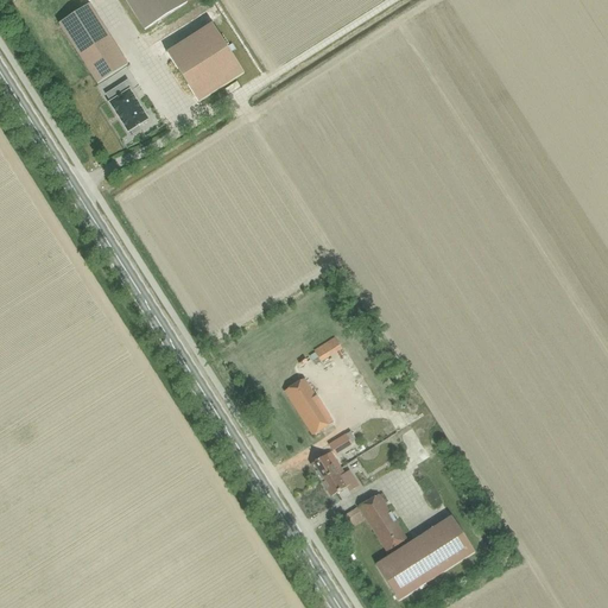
[(82,0),(56,16),(92,77),(124,59),(89,0),(82,0)]
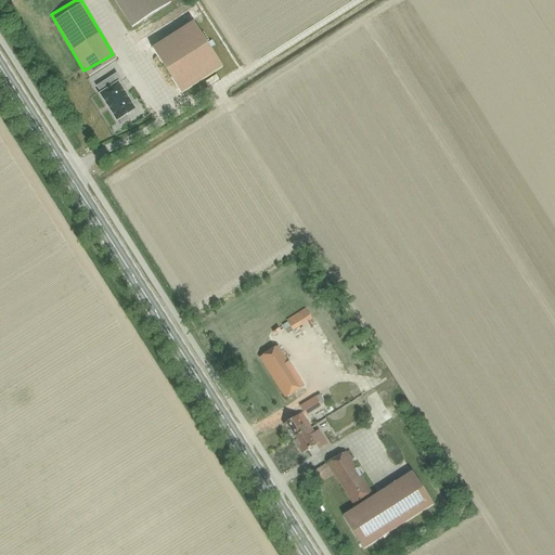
[(114,0),(132,28),(171,3),(168,0),(114,0)]
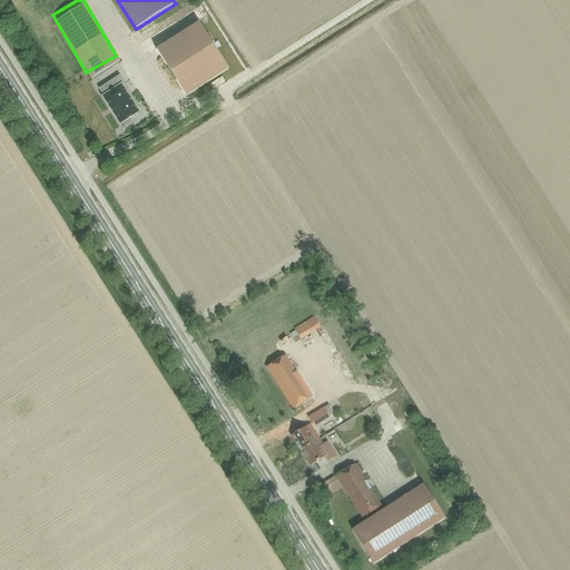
[(228,70),(213,46),(198,23),(156,50),(186,97),(228,70)]
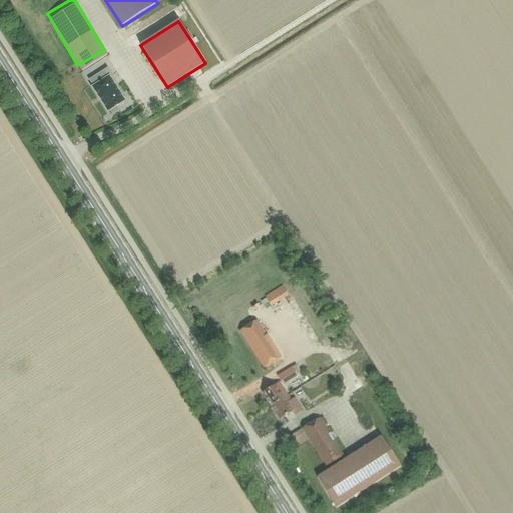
[(109,77),(92,87),(107,112),(110,111),(112,114),(118,110),(116,106),(124,101),(120,94),(122,93),(118,87),(116,88),(109,77)]
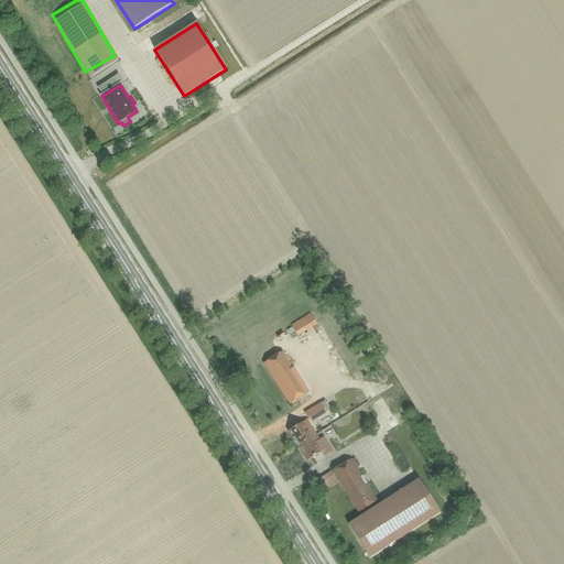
[(297,337),(317,325),(310,314),(291,326),(297,337)]
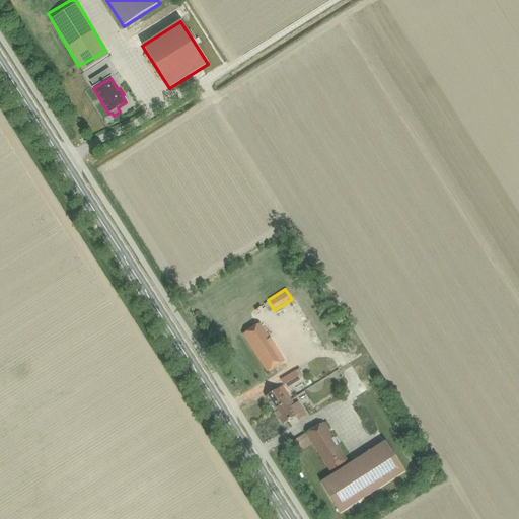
[(266,319),(270,316),(264,307),(258,310),(266,319)]
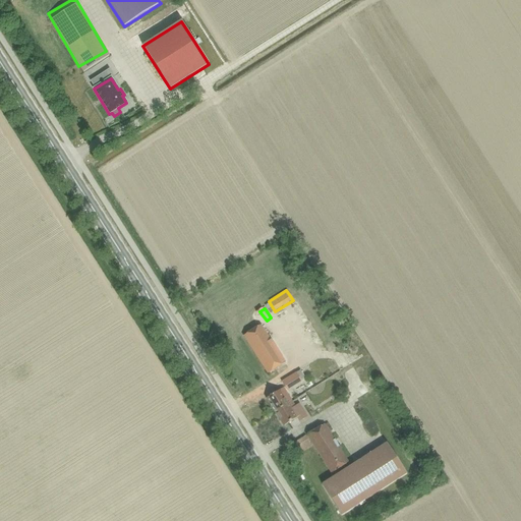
[(268,374),(285,363),(261,326),(243,337),(268,374)]
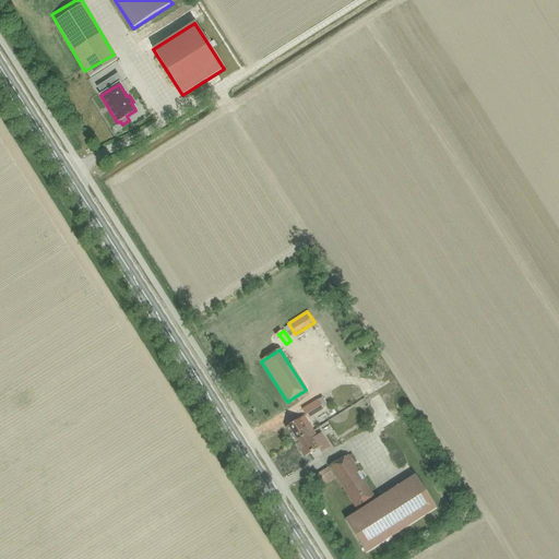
[(308,419),(323,409),(322,407),(326,405),(322,397),(318,400),(317,400),(301,409),(308,419)]
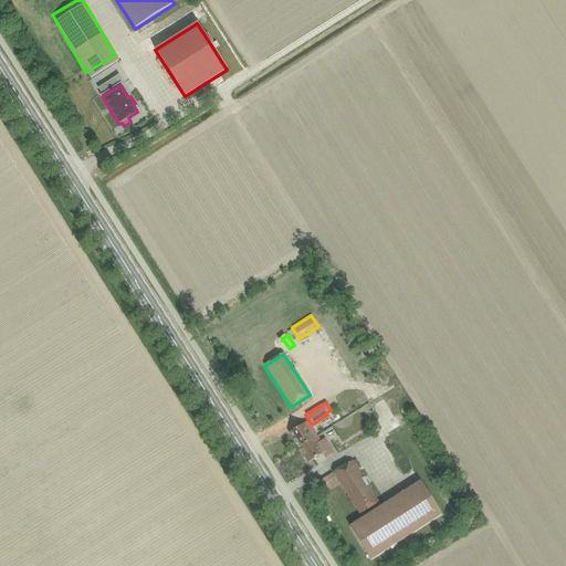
[(316,437),(313,432),(307,422),(290,433),(299,448),(316,437)]
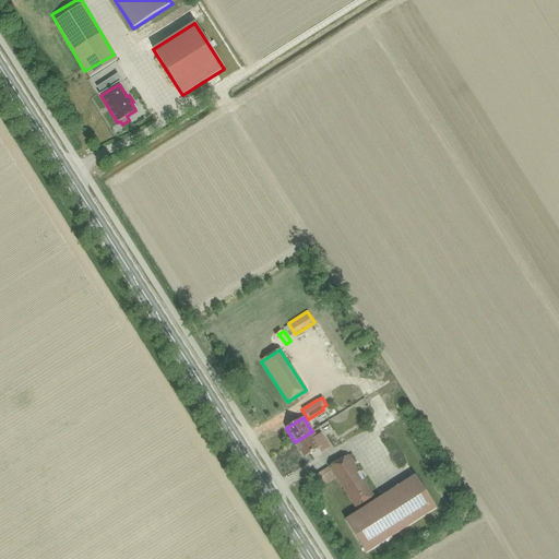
[(318,440),(316,437),(312,431),(295,442),(305,458),(319,449),(321,453),(329,448),(322,437),(318,440)]
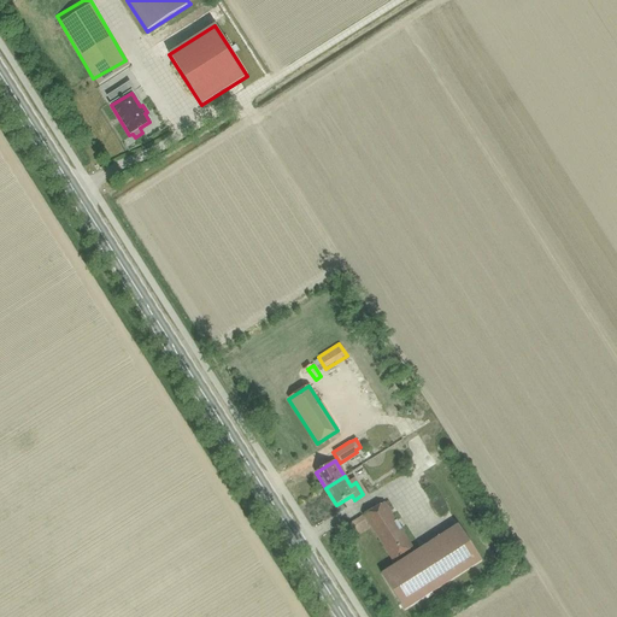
[(392,562),(412,548),(383,503),(363,516),(392,562)]
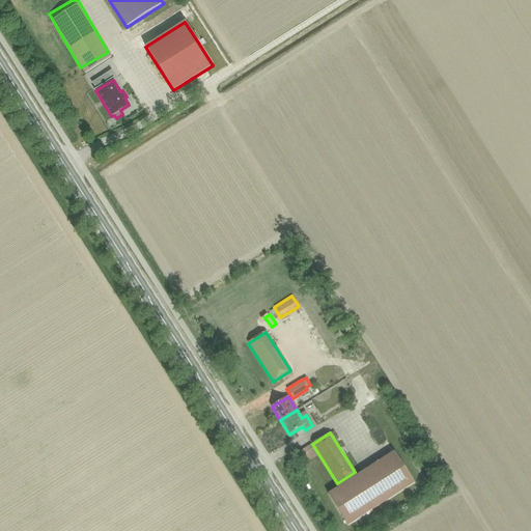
[(394,451),(328,494),(348,526),(414,483),(394,451)]
